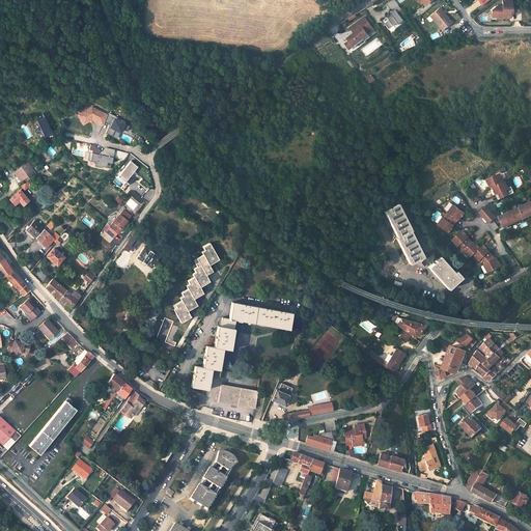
[(502,9),(492,9),(492,16),(498,16),(498,15),(502,15),(502,17),(509,17),(509,12),(518,12),(518,7),(515,4),(511,4),(511,0),(502,0),(502,4),(502,9)]
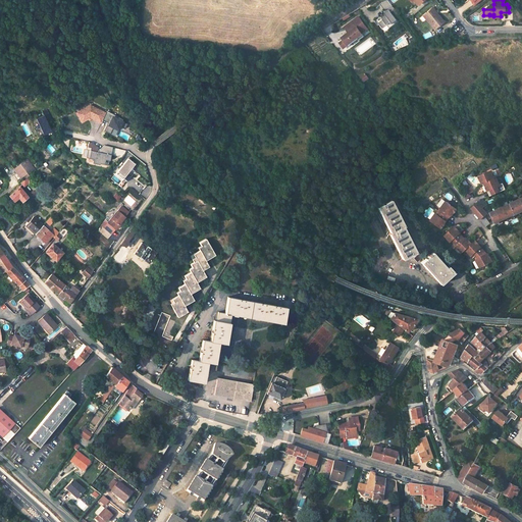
[(379,22),(383,29),(396,19),(390,13),(395,10),(387,1),(381,5),(386,12),(384,14),(386,17),(379,22)]
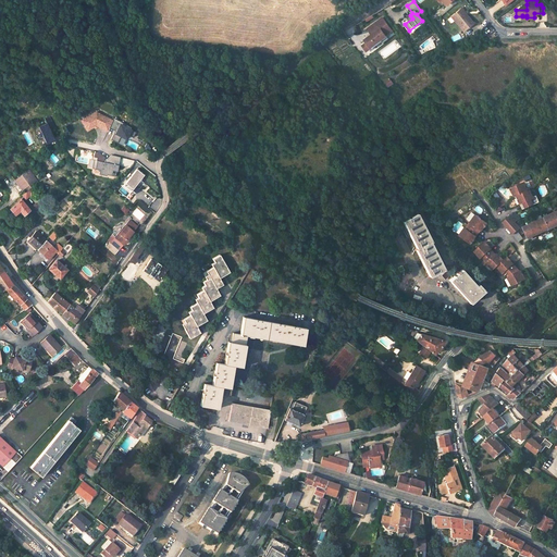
[(465,16),(459,9),(450,16),(462,32),(473,23),(466,14),(465,16)]
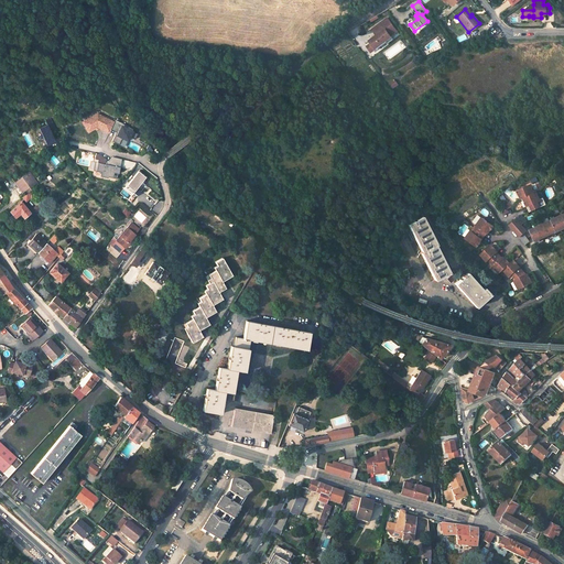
[(396,32),(387,19),(372,28),(377,34),(369,41),(371,43),(367,46),(371,53),(393,38),(391,35),(396,32)]
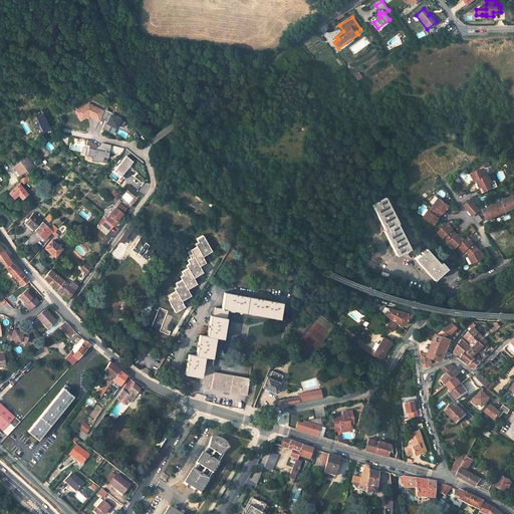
[(356,80),(361,77),(358,72),(353,76),(356,80)]
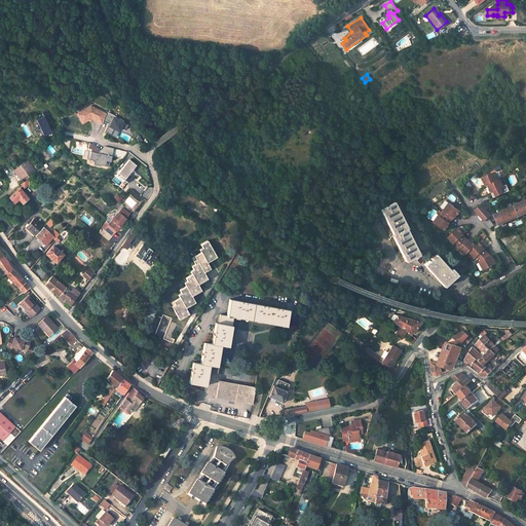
[(99,123),(104,114),(90,106),(74,114),(80,124),(90,119),(99,123)]
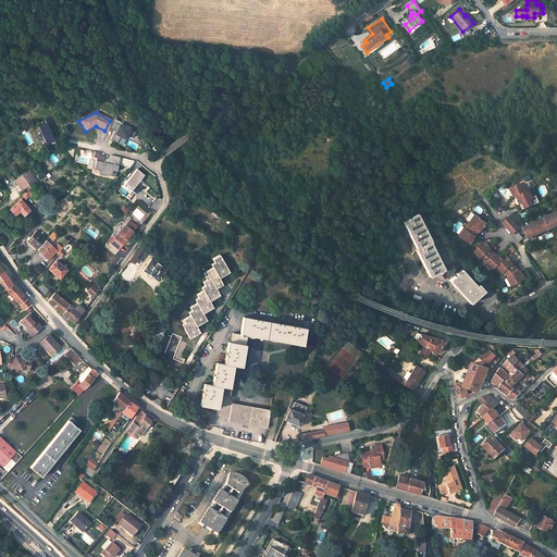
[(114,119),(110,127),(115,130),(111,139),(118,143),(121,136),(126,138),(127,135),(133,137),(135,132),(130,130),(132,126),(114,119)]
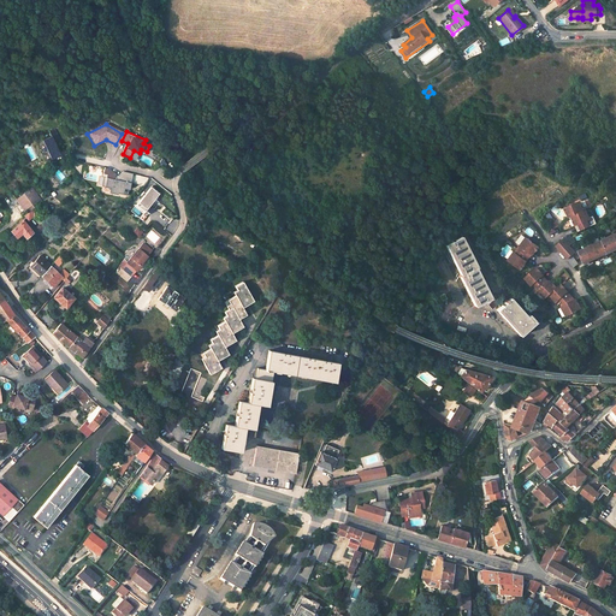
[(63,153),(58,138),(40,146),(45,159),(63,153)]
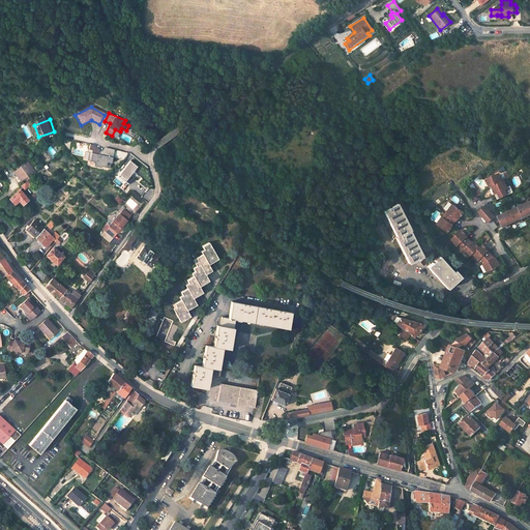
[(110,169),(115,150),(107,148),(101,151),(99,151),(98,154),(92,152),(92,150),(88,149),(88,151),(91,152),(90,158),(96,160),(95,165),(110,169)]
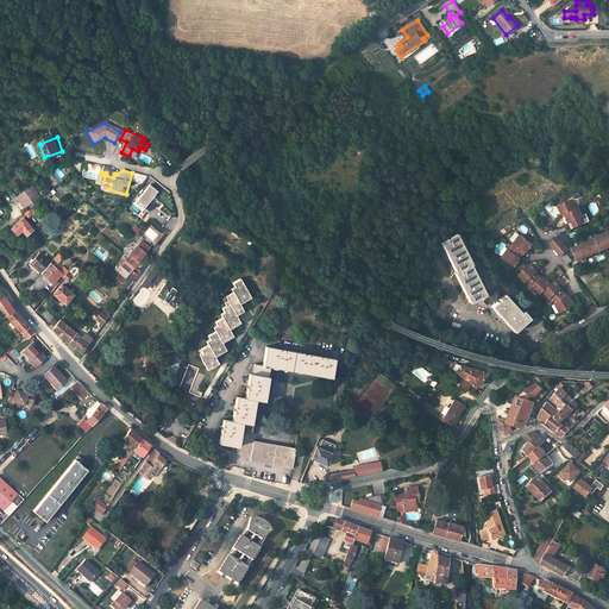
[(41,198),(32,186),(16,198),(19,202),(16,205),(19,211),(31,202),(32,203),(41,198)]
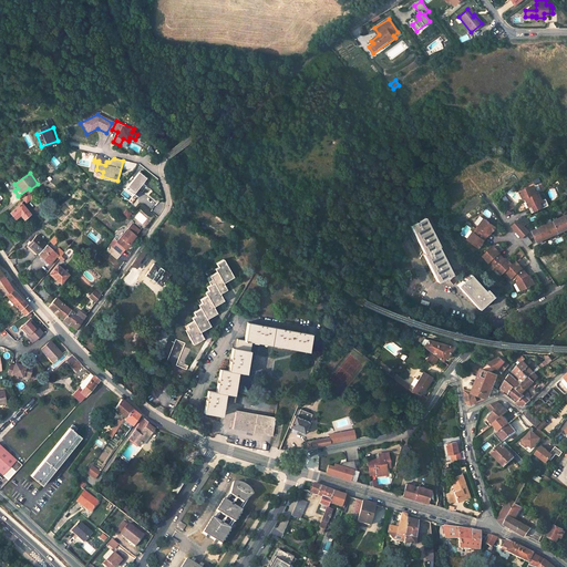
[(146,179),(140,173),(126,187),(138,198),(147,188),(142,184),(146,179)]
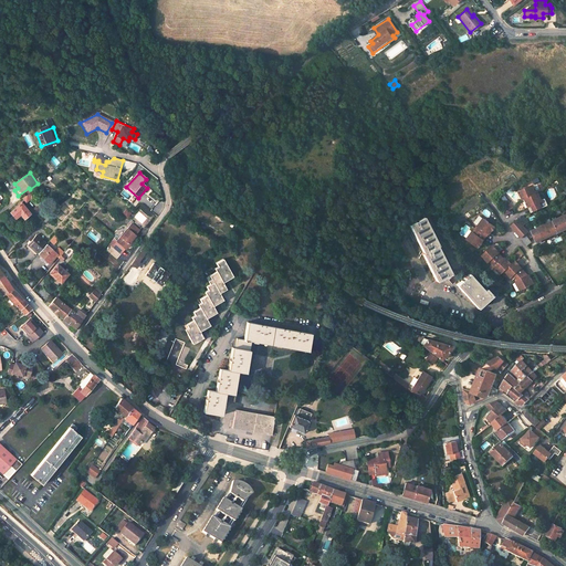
[(533,186),(519,192),(521,196),(522,196),(523,200),(525,199),(527,203),(530,208),(532,207),(534,211),(543,208),(541,203),(543,202),(540,194),(537,195),(533,186)]
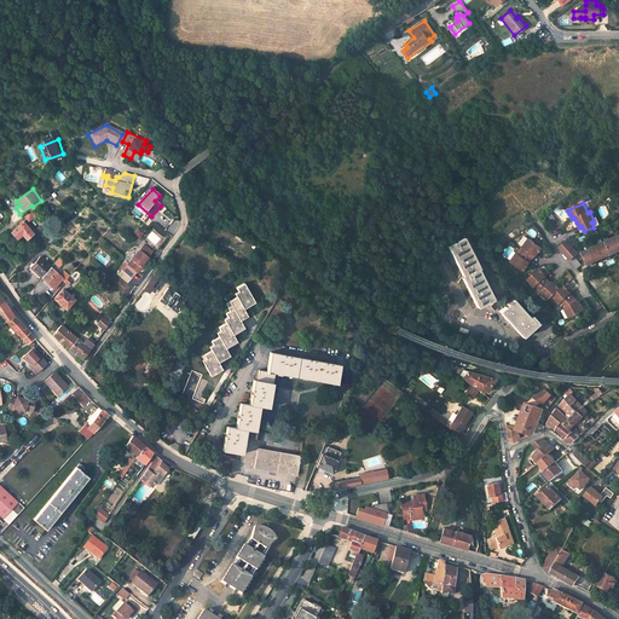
[(45,221),(35,208),(24,217),(27,219),(28,221),(33,217),(39,225),(45,221)]
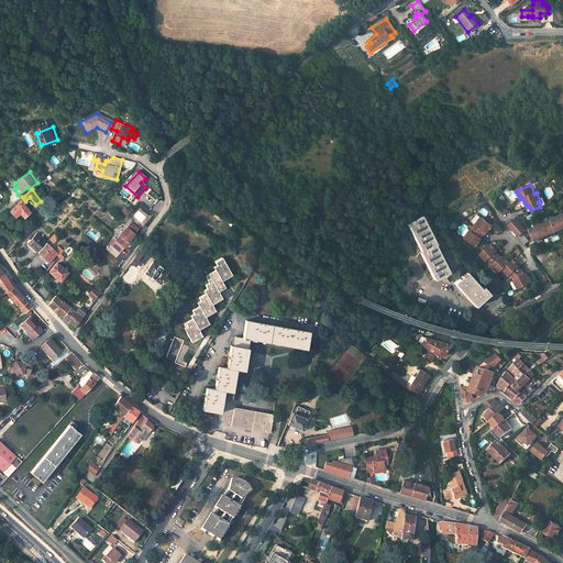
[(21,201),(19,199),(10,207),(7,209),(14,218),(20,213),(23,218),(30,212),(21,201)]
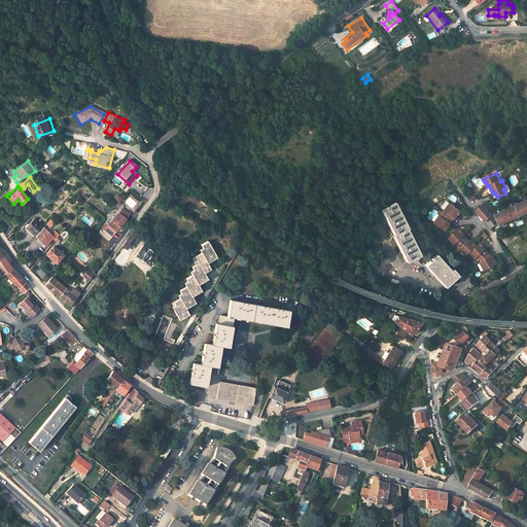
[(526,214),(526,203),(526,201),(516,205),(517,206),(496,215),(501,225),(522,216),(522,217),(526,214)]
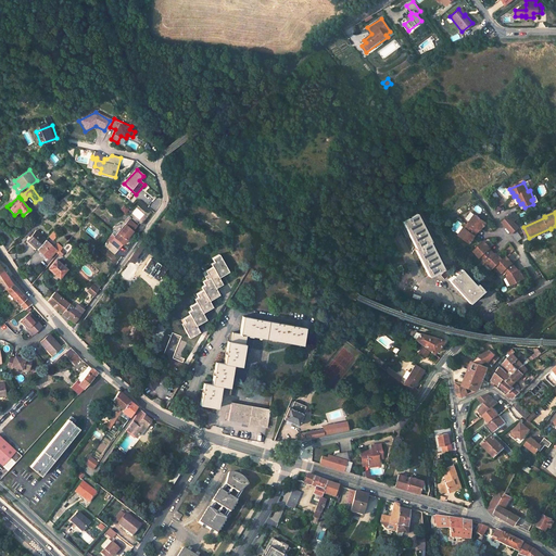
[(518,217),(514,213),(503,223),(513,234),(517,230),(518,228),(514,223),(516,220),(518,217)]
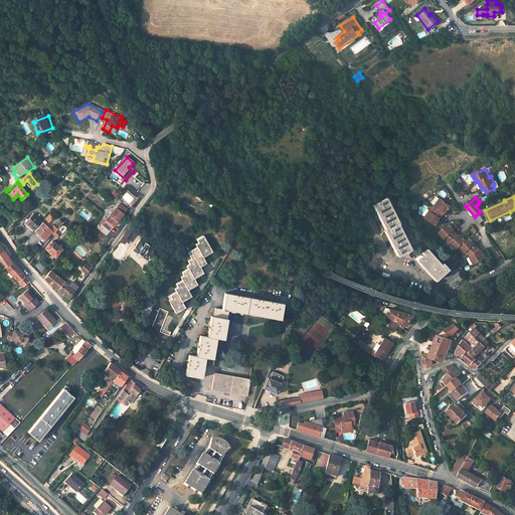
[(399,224),(387,198),(381,201),(382,202),(379,203),(379,202),(373,205),(385,230),(397,256),(403,253),(402,251),(405,250),(406,252),(410,249),(398,224),(399,224)]
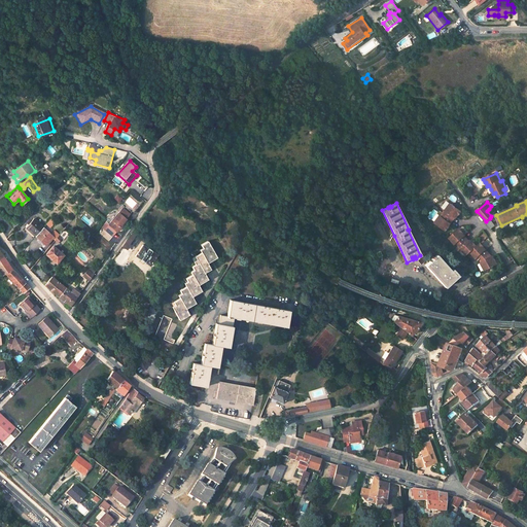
[(441,216),(435,223),(447,232),(449,229),(448,227),(450,223),(448,221),(452,216),(455,218),(458,215),(459,216),(462,212),(451,204),(446,211),(447,212),(443,218),(441,216)]
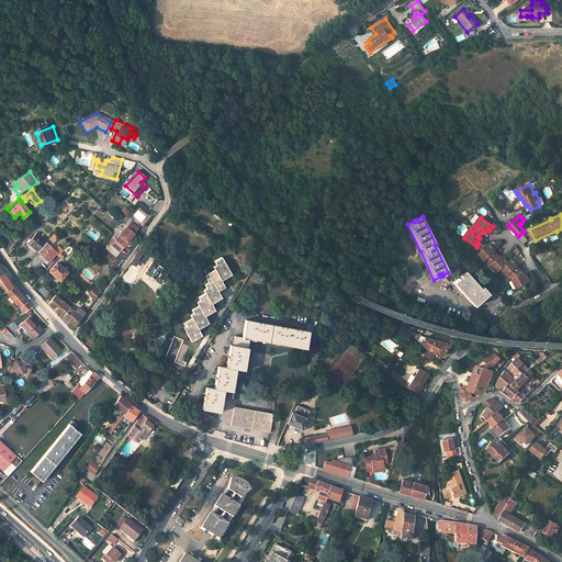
[(120,236),(111,245),(120,253),(128,243),(127,242),(134,234),(128,229),(127,228),(121,236),(120,236)]
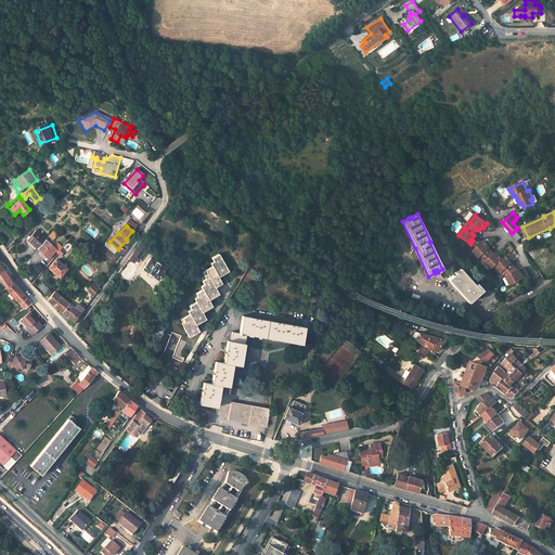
[(44,239),(36,230),(33,234),(26,241),(36,248),(44,239)]
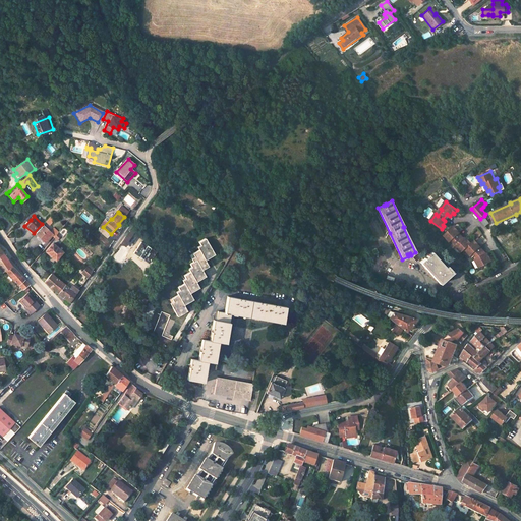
[(489,223),(484,216),(480,219),(485,226),(489,223)]
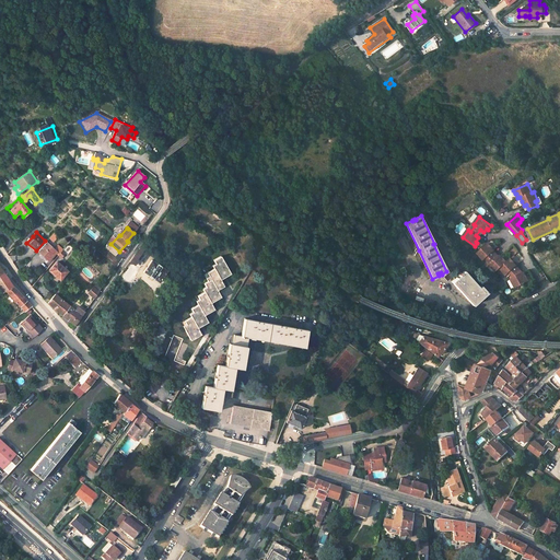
[(11,240),(14,244),(20,238),(16,234),(11,240)]
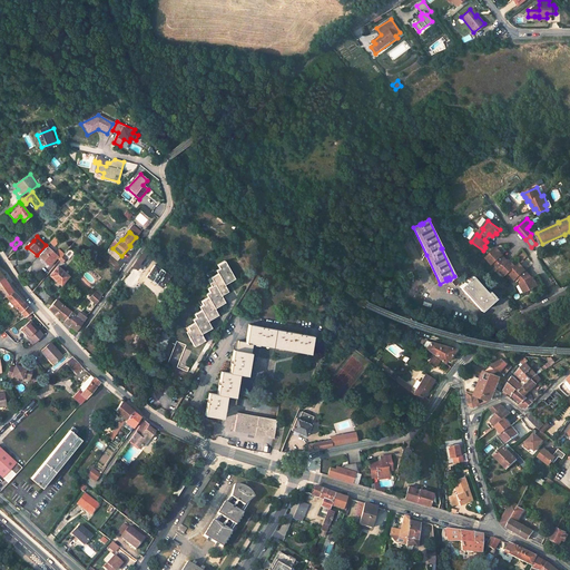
[(150,248),(146,245),(130,266),(137,271),(140,265),(139,264),(150,248)]
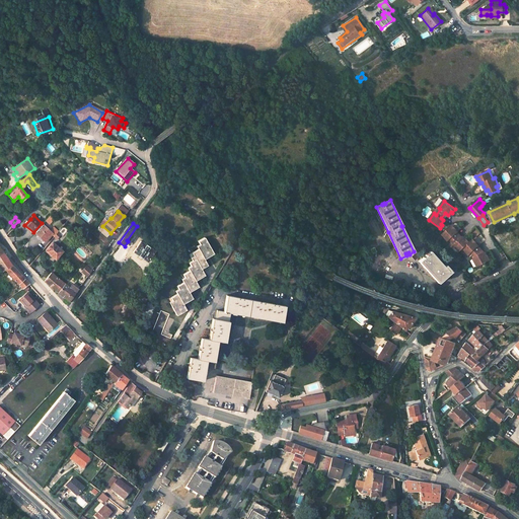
[(53,234),(42,224),(34,233),(38,236),(36,237),(44,243),(53,234)]
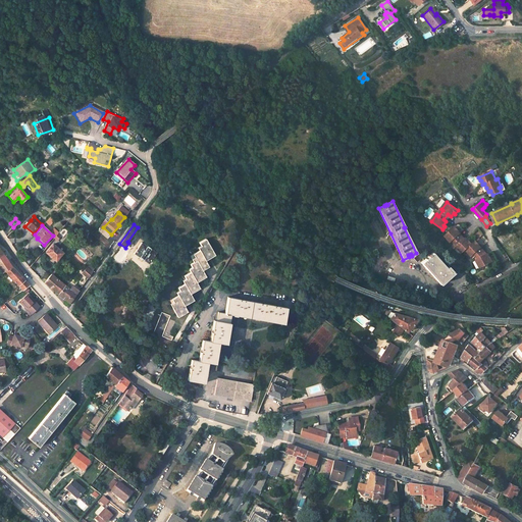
[(34,233),(24,226),(23,227),(33,235),(34,233)]
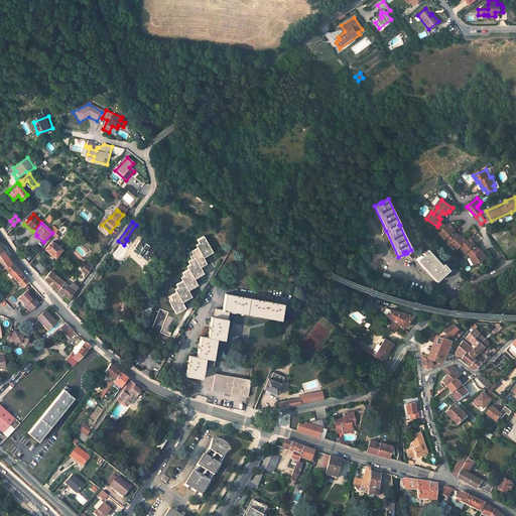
[(450,225),(440,234),(446,240),(448,238),(450,241),(447,244),(449,246),(453,244),(458,250),(462,247),(469,241),(466,237),(466,238),(463,235),(462,236),(460,238),(455,233),(457,231),(454,228),(450,225)]
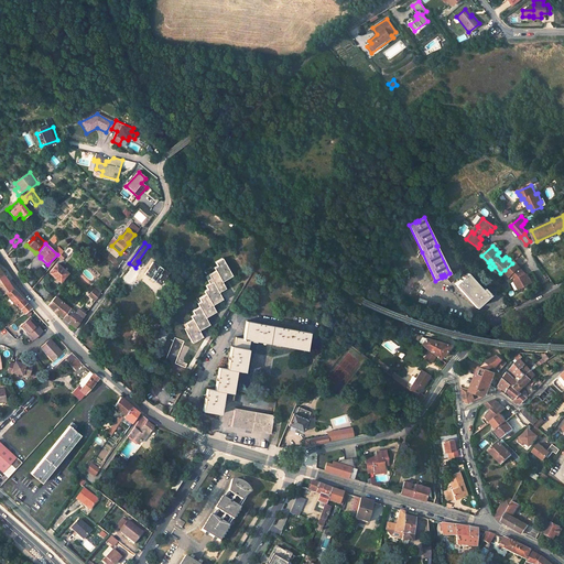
[(232,275),(224,258),(217,261),(220,268),(210,273),(214,281),(206,284),(209,292),(198,297),(203,305),(192,311),(195,317),(185,323),(188,329),(186,332),(191,342),(202,336),(198,328),(208,323),(206,317),(217,312),(213,303),(223,299),(219,292),(226,288),(223,281),(232,275)]
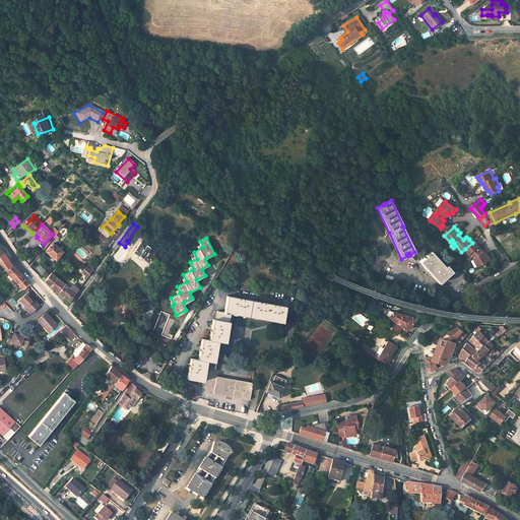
[(478,243),(475,240),(472,243),(465,249),(470,256),(473,254),(477,258),(475,259),(479,267),(483,265),(488,263),(488,262),(491,260),(486,253),(484,254),(479,248),(480,247),(477,244),(478,243)]
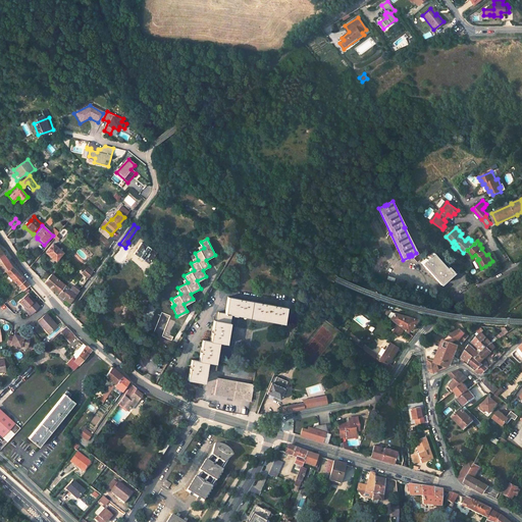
[(147,247),(142,243),(134,254),(148,264),(156,253),(151,250),(152,248),(148,246),(147,247)]
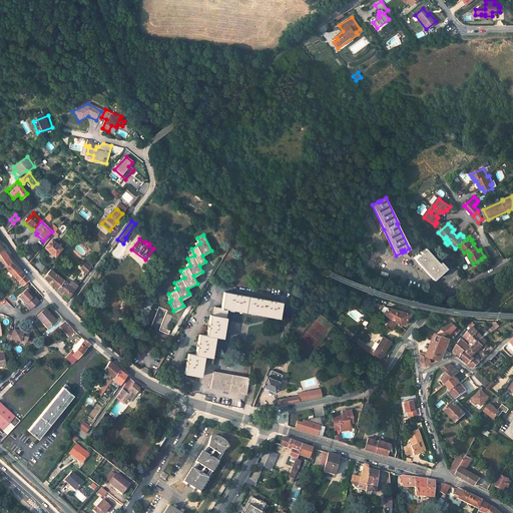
[(62,248),(51,239),(44,248),(55,258),(62,248)]
